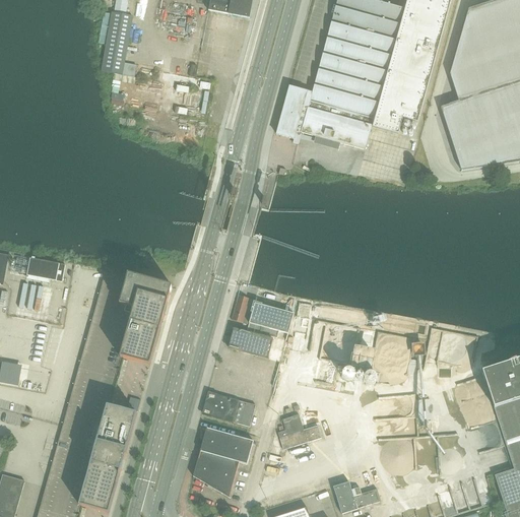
[(209,0),(208,8),(250,16),(253,0),(209,0)]
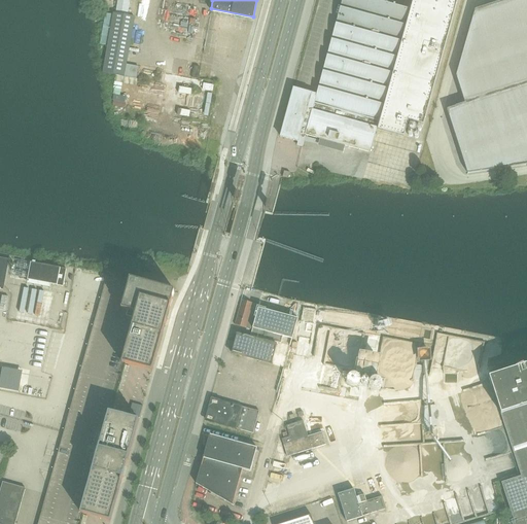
[(286,110),(280,134),(282,134),(284,135),(297,138),(296,142),(302,144),(305,132),(370,149),(377,125),(394,130),(396,131),(403,133),(408,117),(423,121),(456,0),(411,0),(405,27),(403,26),(409,6),(405,5),(386,0),(341,0),(317,92),(294,85),(293,85),(286,110)]
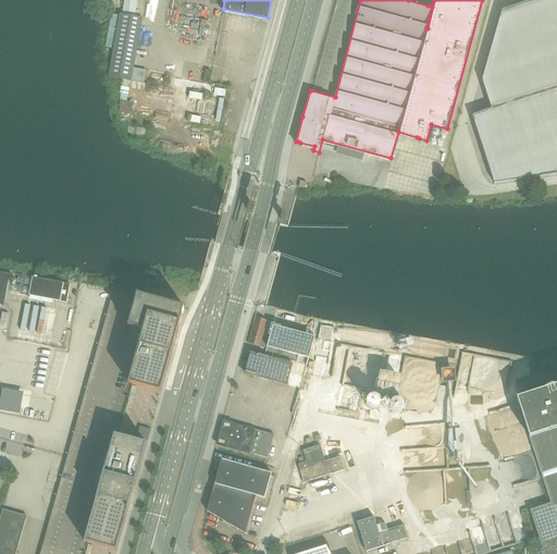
[(523,0),(500,8),(481,77),(491,107),(471,113),(493,181),(554,171),(556,170),(556,0),(523,0)]
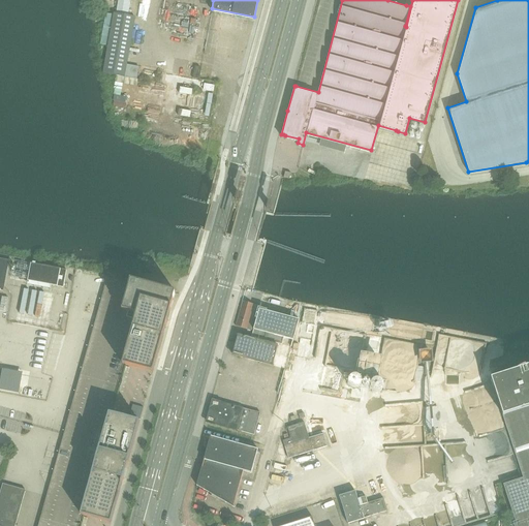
[(102,70),(116,72),(125,74),(135,14),(114,10),(114,11),(105,10),(100,41),(107,42),(102,70)]
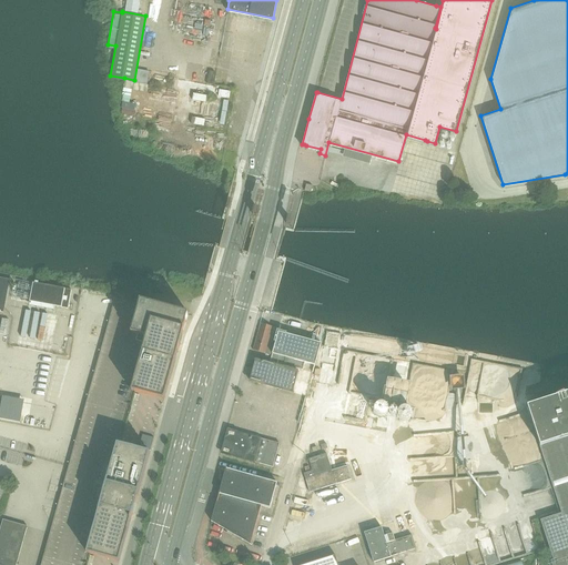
[(209,34),(209,23),(199,23),(199,34),(209,34)]
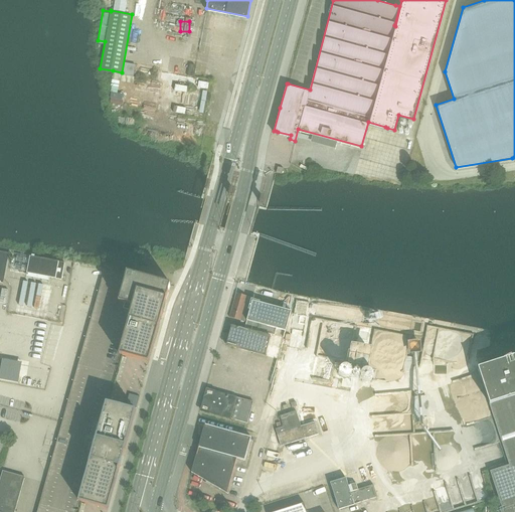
[(148,60),(156,61),(157,47),(149,46),(148,60)]
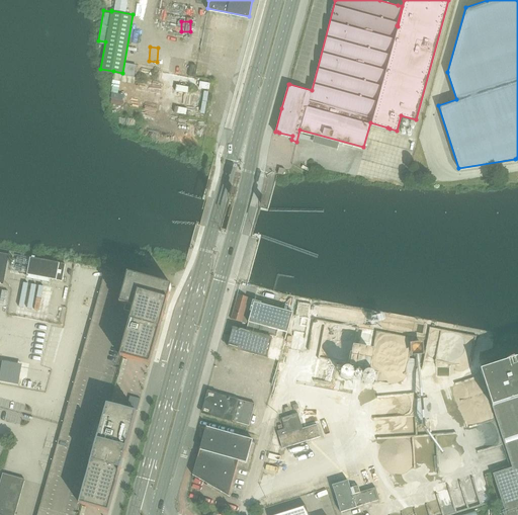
[(438,132),(444,130),(442,119),(436,120),(438,132)]
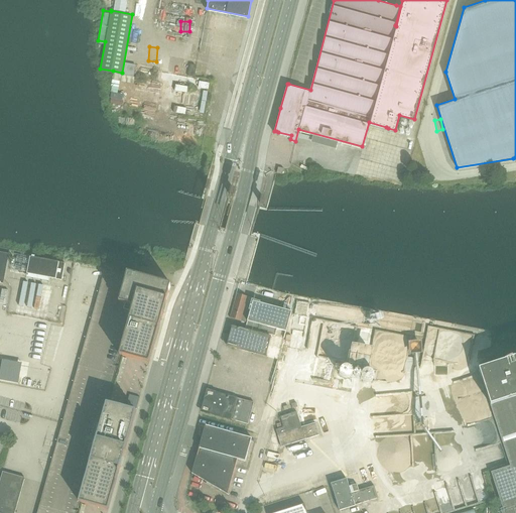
[(0,249),(0,280),(3,281),(4,277),(9,251),(0,249)]
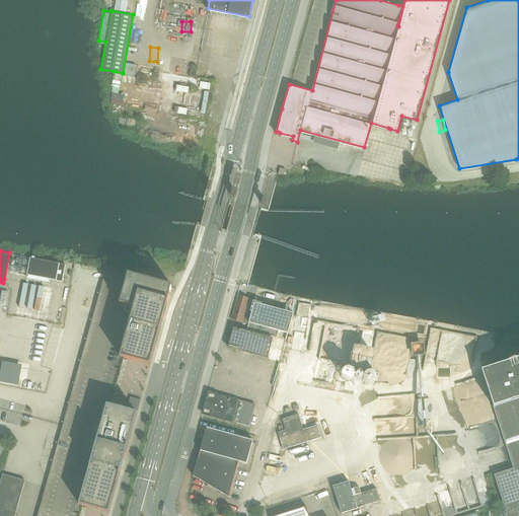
[(30,255),(26,273),(62,279),(65,263),(30,255)]
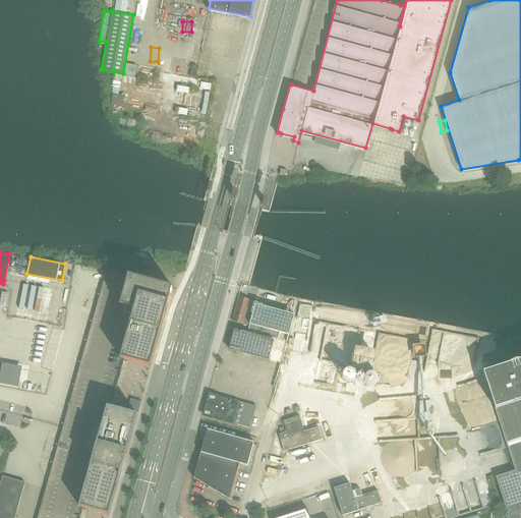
[(74,517),(79,504),(107,403),(120,355),(133,305),(119,302),(127,272),(107,267),(37,517),(74,517)]
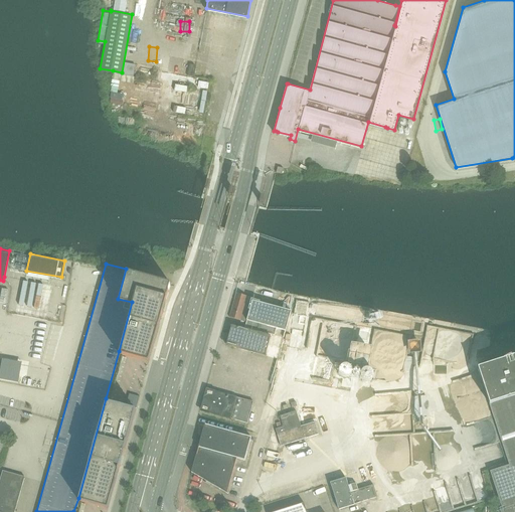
[(170,281),(126,269),(118,299),(132,302),(119,351),(148,359),(170,281)]
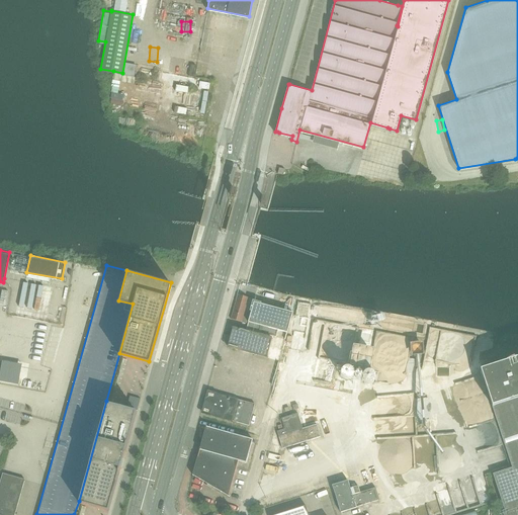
[(232,317),(242,320),(249,295),(238,292),(232,317)]
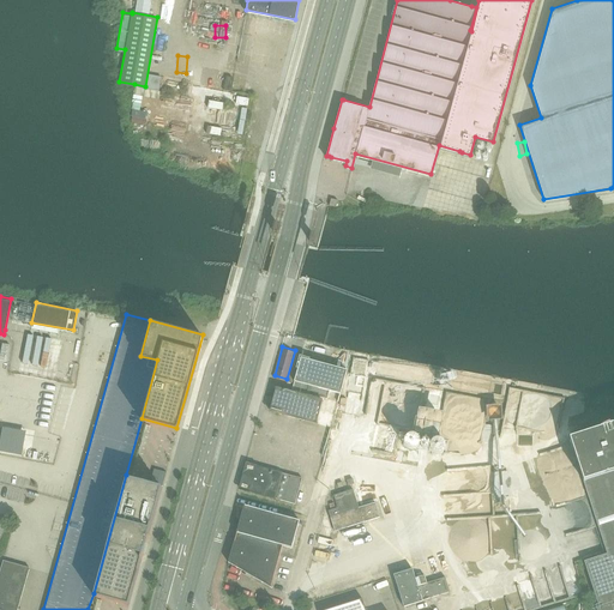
[(292,387),(337,399),(338,399),(347,368),(301,355),(292,387)]
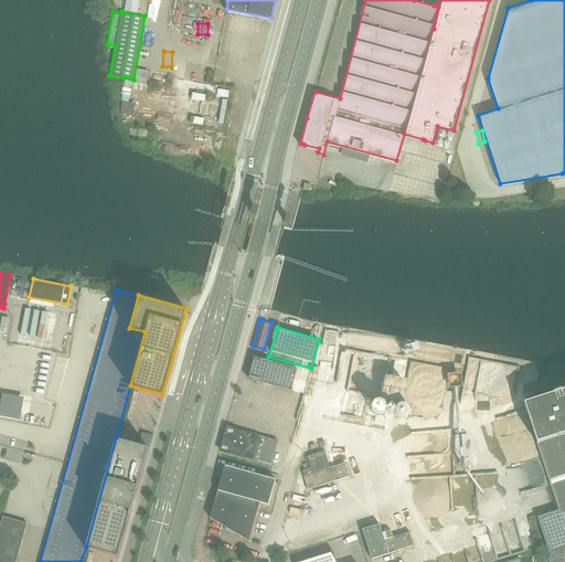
[(290,388),(290,386),(297,366),(262,357),(255,356),(249,375),(256,378),(256,379),(290,388)]
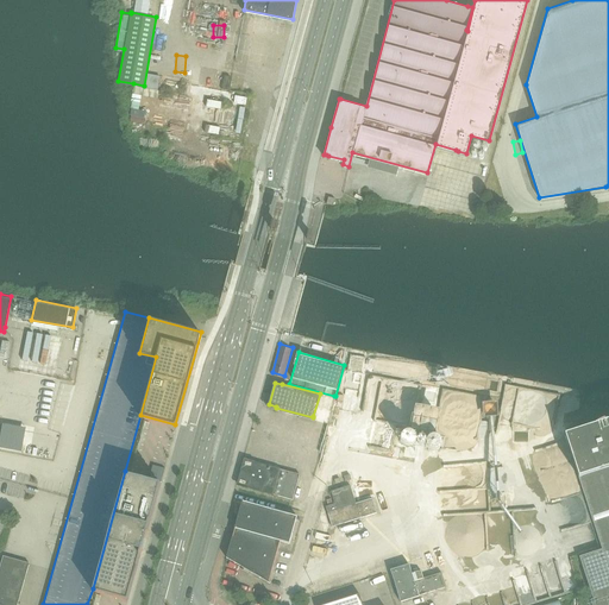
[(425,433),(439,428),(434,415),(435,399),(434,397),(433,398),(422,397),(412,401),(410,397),(402,397),(401,392),(394,392),(388,395),(387,407),(391,407),(397,424),(405,426),(413,422),(416,432),(425,433)]
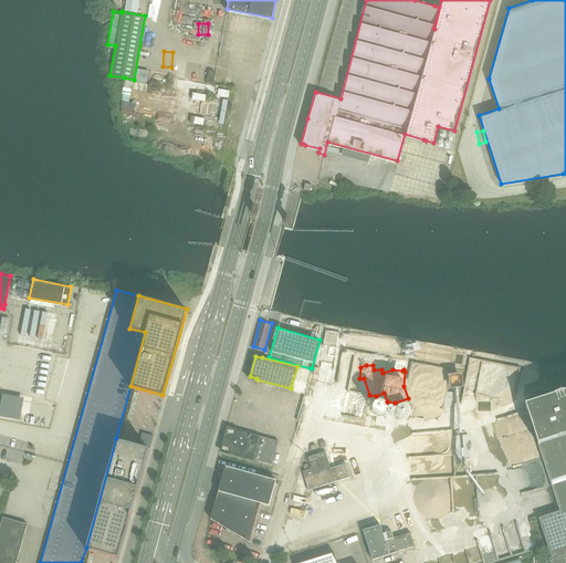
[(565,562),(565,389),(525,403),(559,508),(538,515),(554,562),(565,562)]
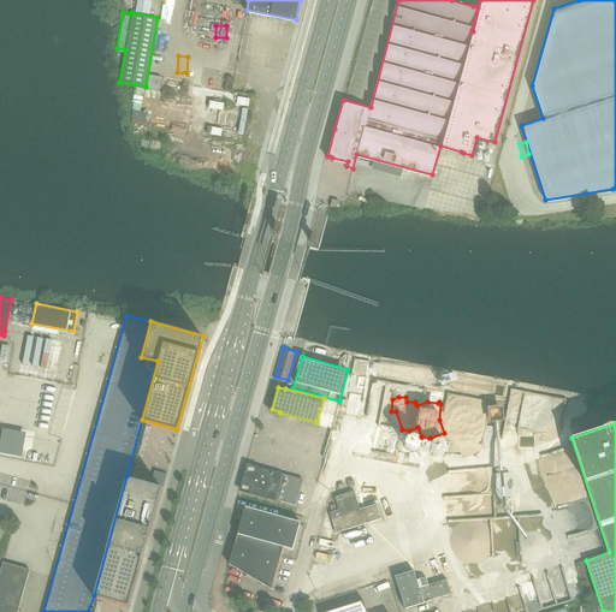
[(303,477),(249,462),(247,462),(241,487),(296,503),(303,477)]
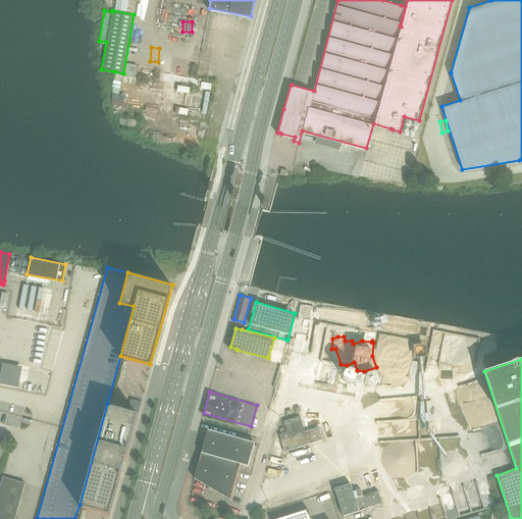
[(137,412),(107,404),(80,505),(109,513),(137,412)]
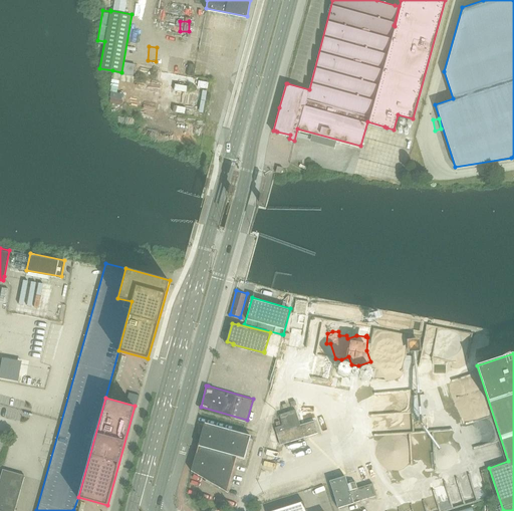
[(300,423),(298,417),(295,408),(279,413),(282,423),(275,426),(280,443),(318,431),(314,419),(300,423)]
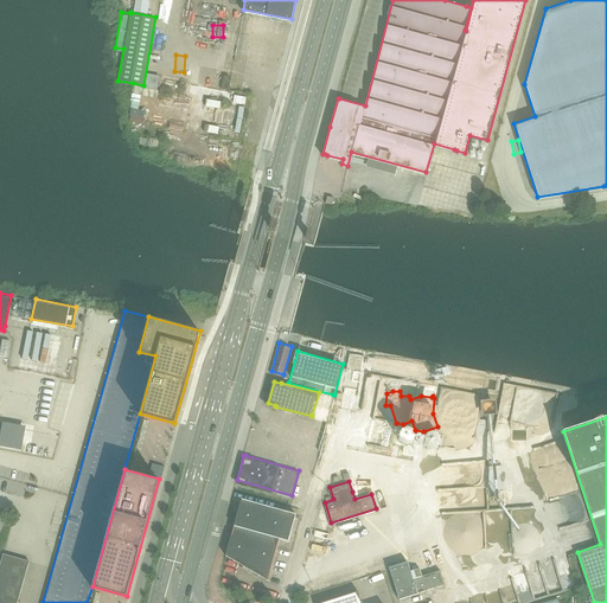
[(268,578),(280,537),(288,539),(296,512),(241,496),(225,553),(268,578)]
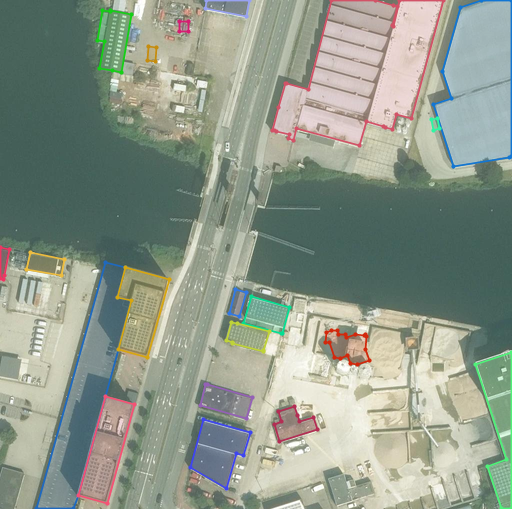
[(0,508),(13,508),(24,471),(3,465),(0,474),(0,508)]
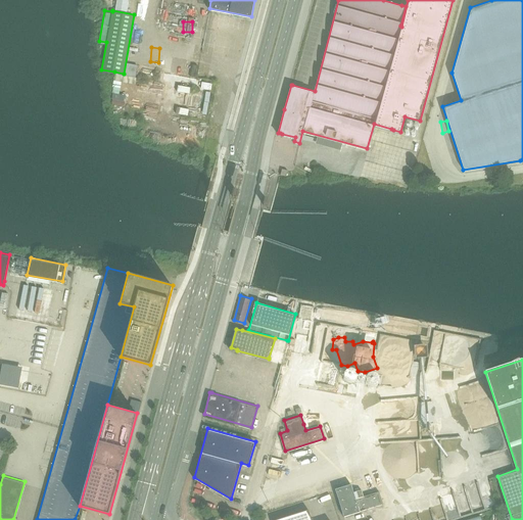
[(353,490),(351,482),(335,487),(344,515),(383,502),(379,489),(364,494),(362,488),(353,490)]
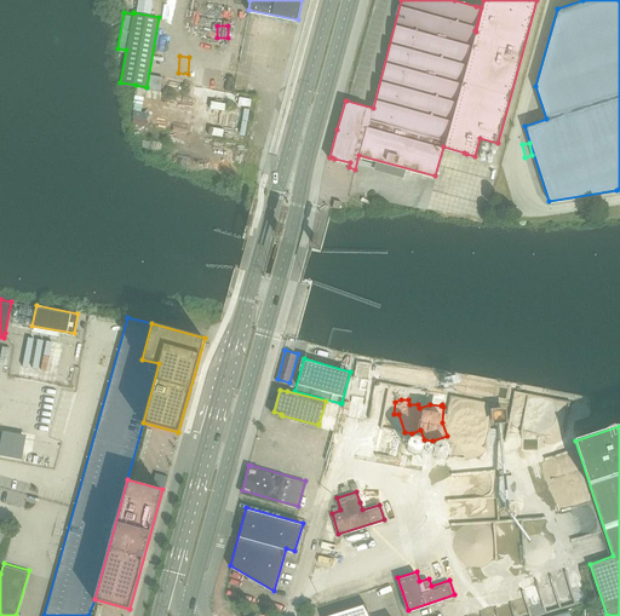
[(579,598),(570,571),(543,580),(550,606),(579,598)]
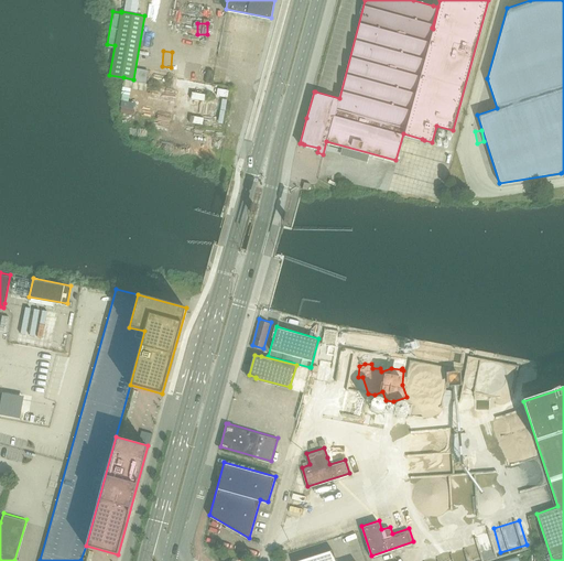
[(357,560),(355,560),(336,560),(333,548),(294,560),(357,560)]
